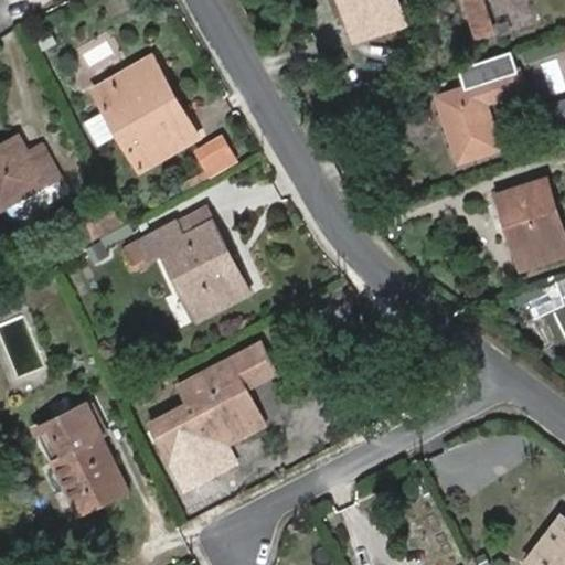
[(344,0),(358,38),(409,20),(403,0),(344,0)]
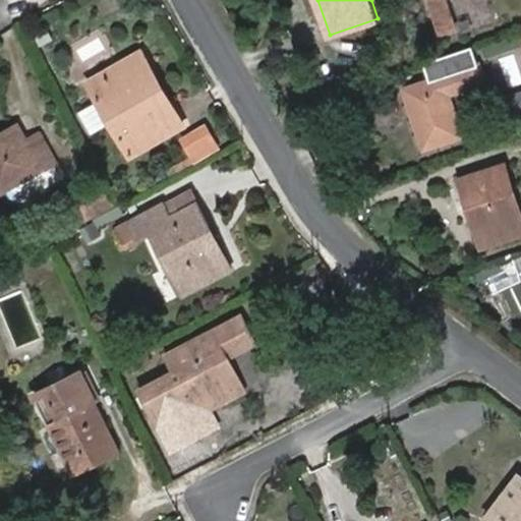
[(431,0),(442,31),(459,25),(450,0),(431,0)]
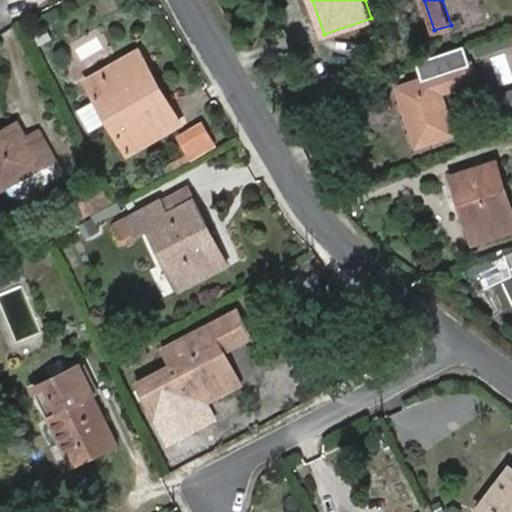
[(150,69),(139,49),(87,78),(130,150),(173,125),(143,73),(150,69)]
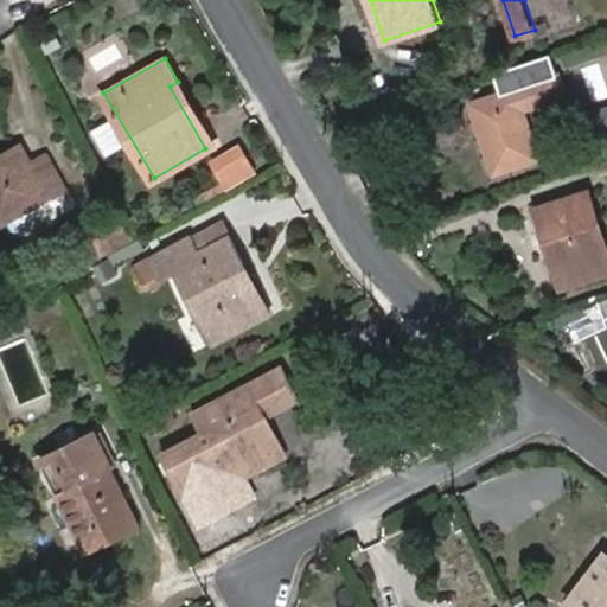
[(566,93),(560,72),(472,103),(496,172),(540,157),(524,107),(566,93)]
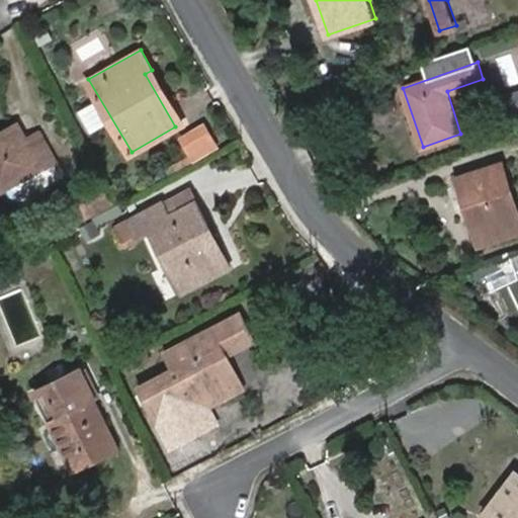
[(175,126),(183,122),(152,70),(145,74),(175,126)]
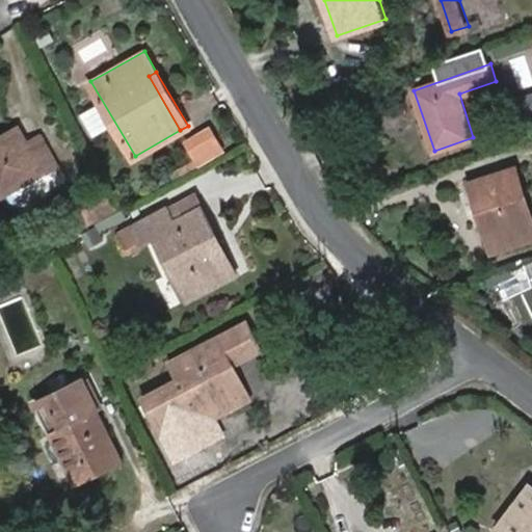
[(97,132),(112,124),(101,102),(85,111),(97,132)]
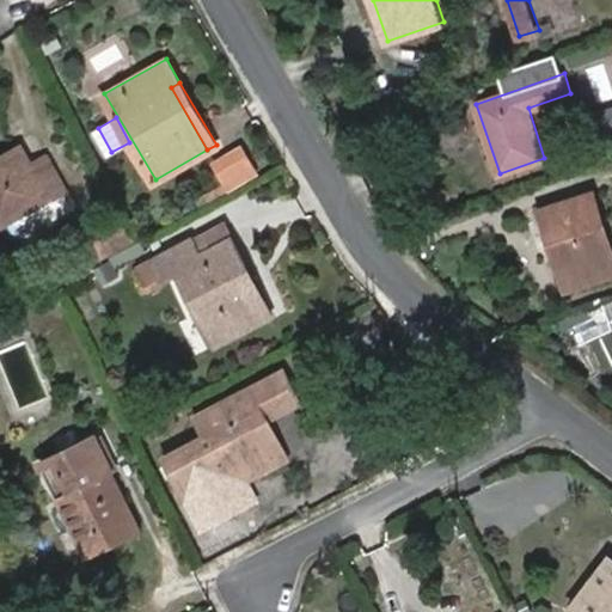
[(32,165),(22,145),(0,157),(0,224),(25,210),(34,224),(67,206),(59,190),(49,195),(32,165)]
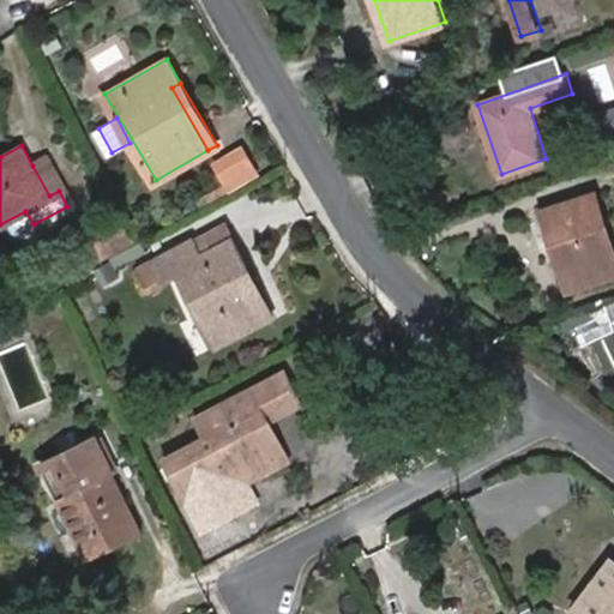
[(263,169),(250,148),(221,163),(232,185),(263,169)]
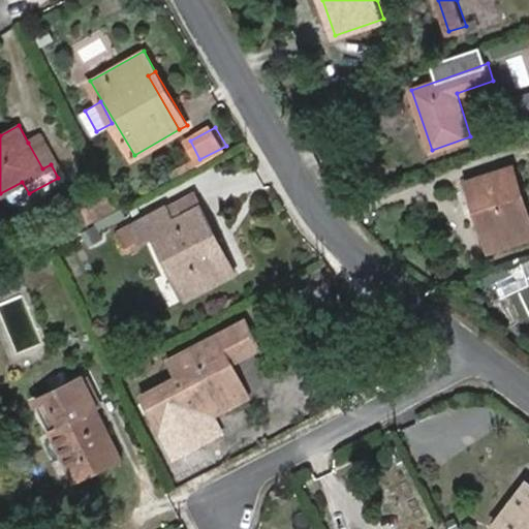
[(51,164),(56,161),(41,135),(28,143),(42,168),(51,164)]
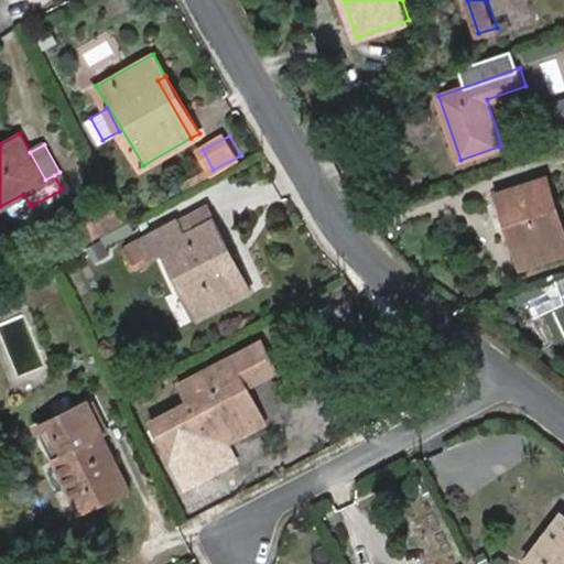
[(563,251),(563,234),(545,177),(501,193),(525,264),(563,251)]
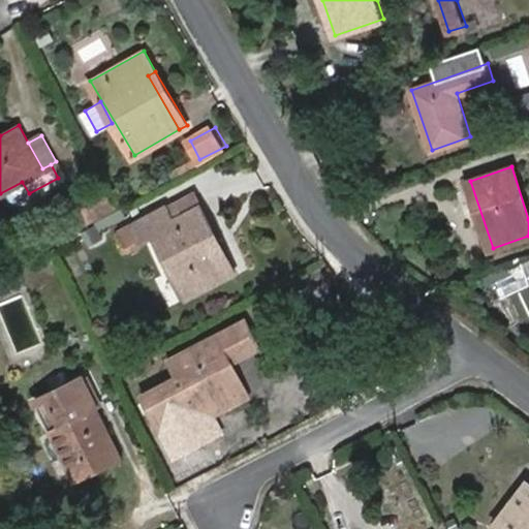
[(84,218),(122,197),(110,175),(72,194),(84,218)]
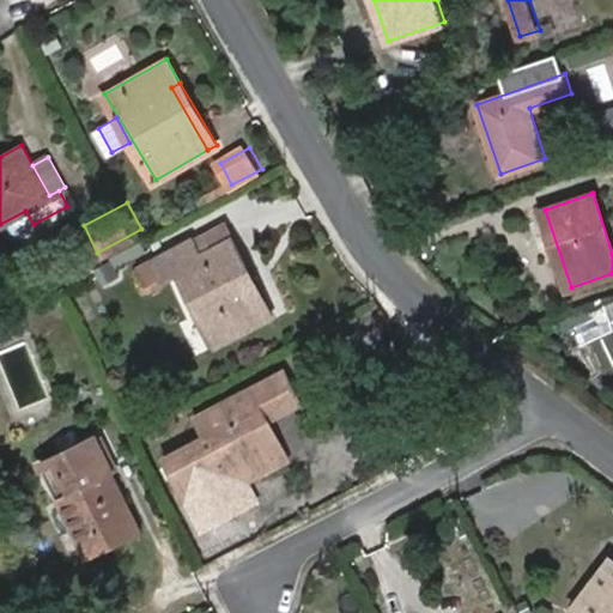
[(231,240),(224,223),(190,240),(199,255),(231,240)]
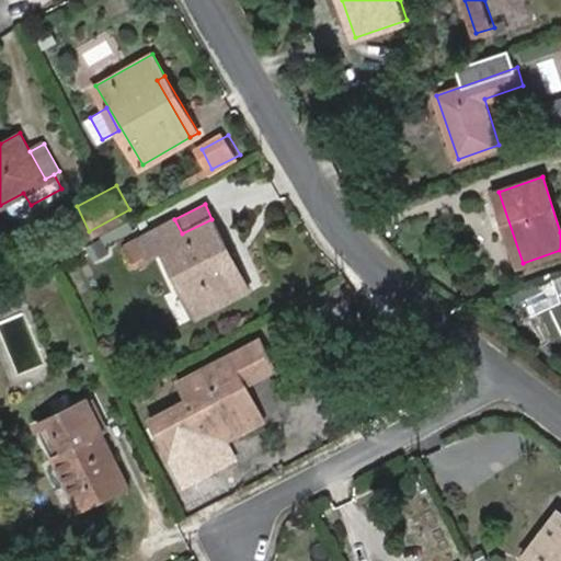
[(182,233),(174,219),(141,237),(150,252),(162,245),(199,316),(238,295),(221,263),(232,258),(212,219),(182,233)]
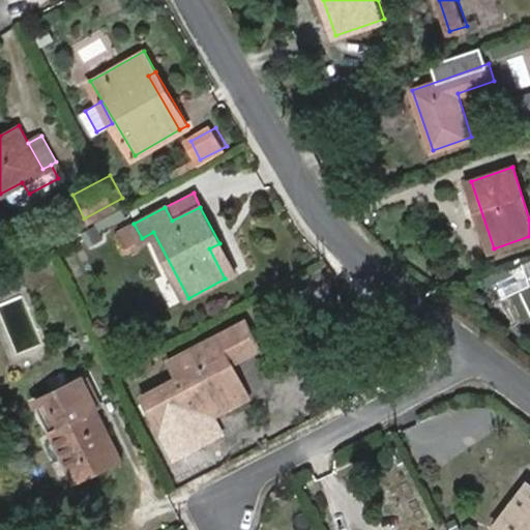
[(225,278),(235,272),(219,243),(209,248),(225,278)]
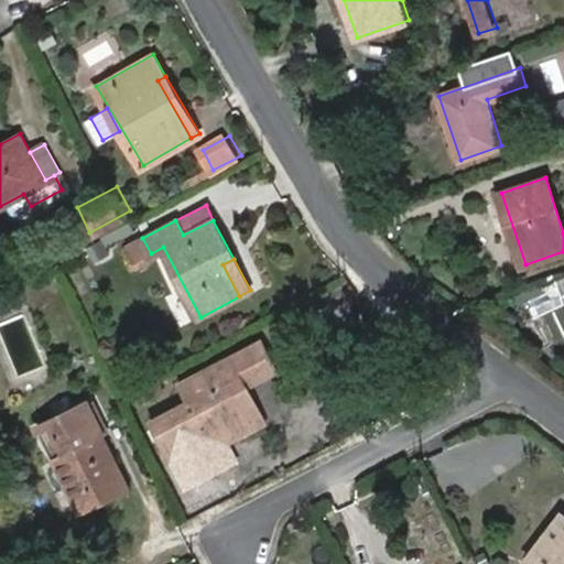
[(175,463),(261,415),(246,383),(275,367),(261,339),(253,344),(263,365),(228,384),(243,414),(171,453),(175,463)]
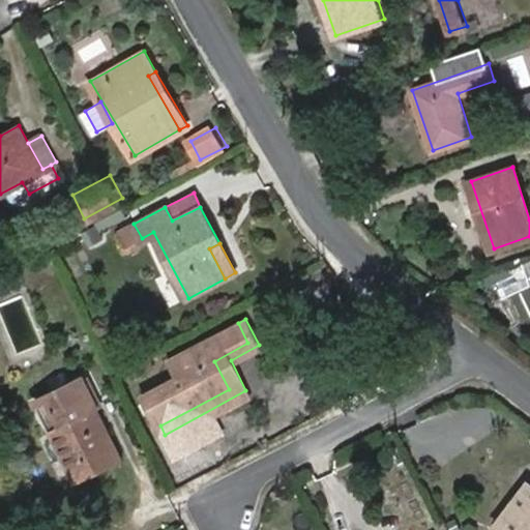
[(188,370),(177,376),(144,392),(160,425),(229,389),(214,361),(247,343),(238,323),(181,354),(188,370)]
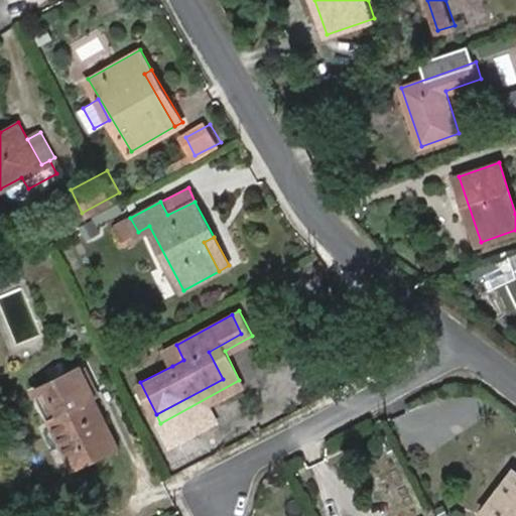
[(176,345),(165,350),(172,366),(183,360),(176,345)]
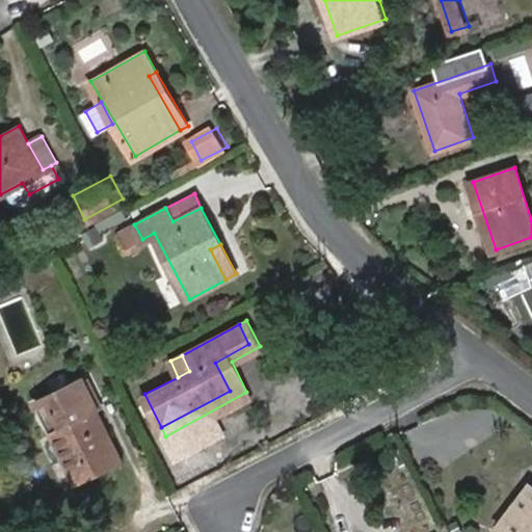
[(123,461),(97,410),(90,399),(96,395),(86,376),(35,403),(78,484),(123,461)]
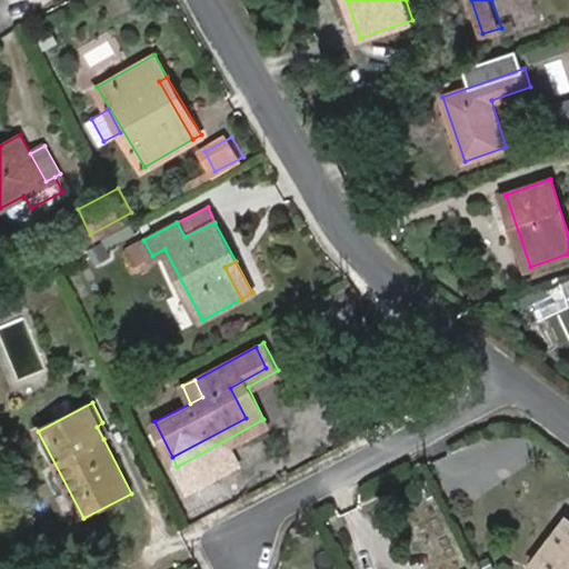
[(103,439),(109,436),(102,422),(97,427),(103,439)]
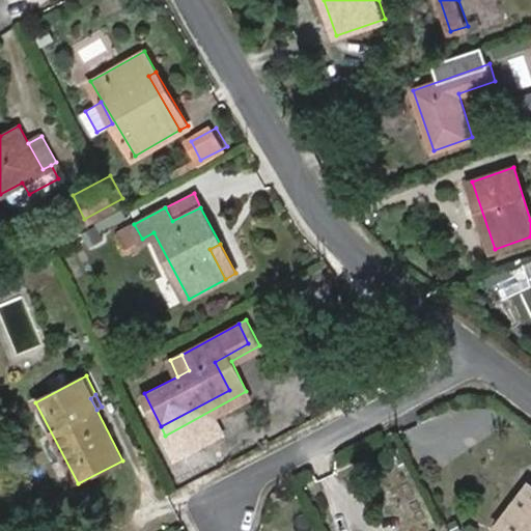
[(530,530),(530,483),(498,526),(505,530),(530,530)]
